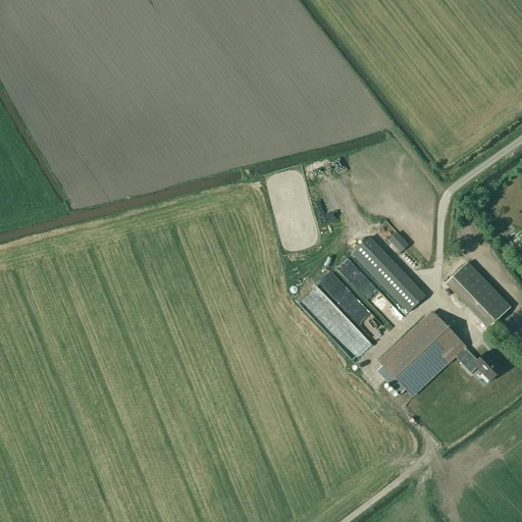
[(385,223),(377,232),(387,241),(396,231),(385,223)]
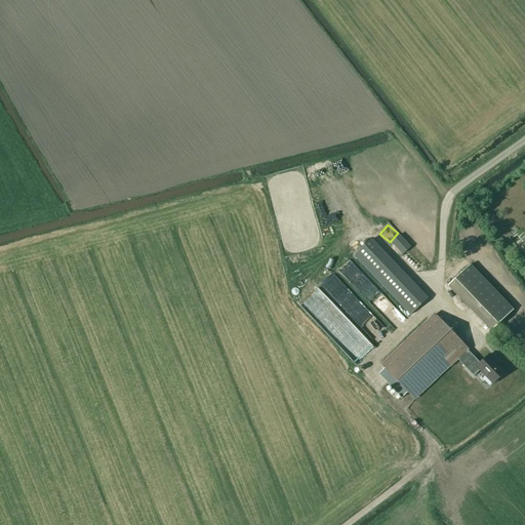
[(410,246),(398,234),(390,242),(402,254),(410,246)]
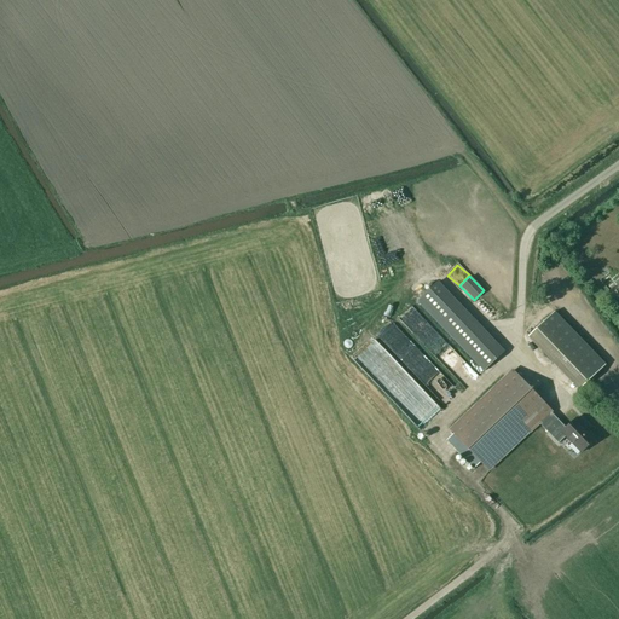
[(484,371),(503,353),(437,283),(417,301),(484,371)]
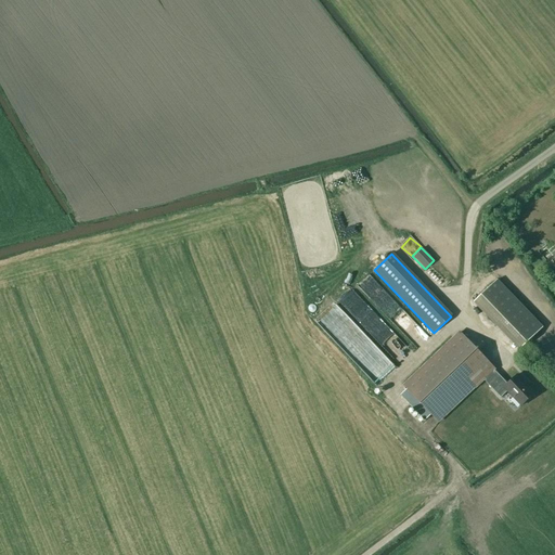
[(357,284),(379,310),(391,299),(408,317),(409,317),(370,273),(357,284)]
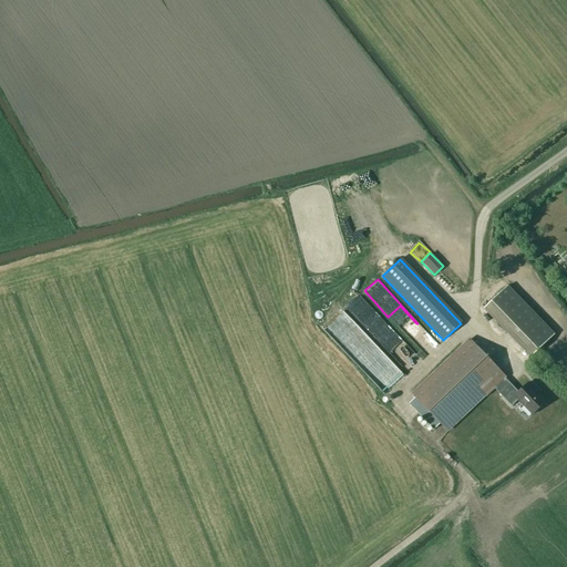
[(508,285),(484,308),(492,317),(501,309),(539,349),(555,333),(508,285)]
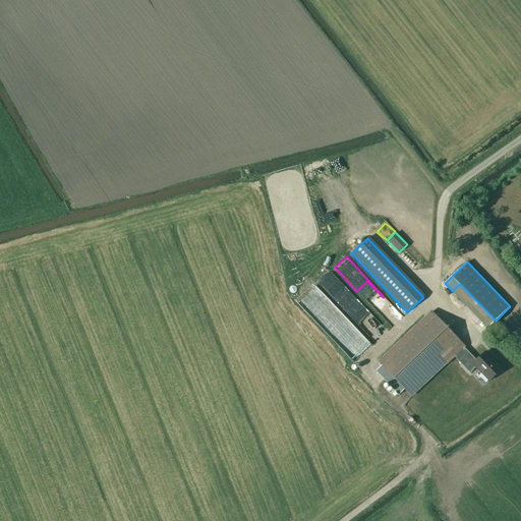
[(323,272),(323,286),(340,286),(340,272),(323,272)]
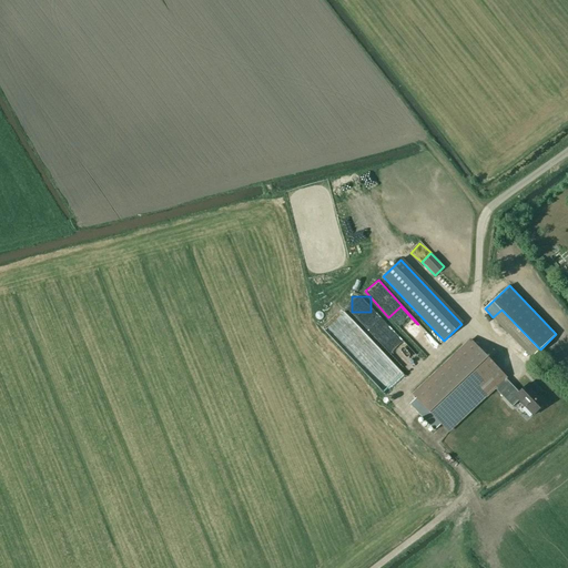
[(506,377),(470,340),(413,394),(442,424),(448,432),(485,396),(486,397),(495,388),(513,407),(518,401),(533,415),(547,403),(536,391),(537,389),(529,383),(519,393),(506,378),(506,377)]
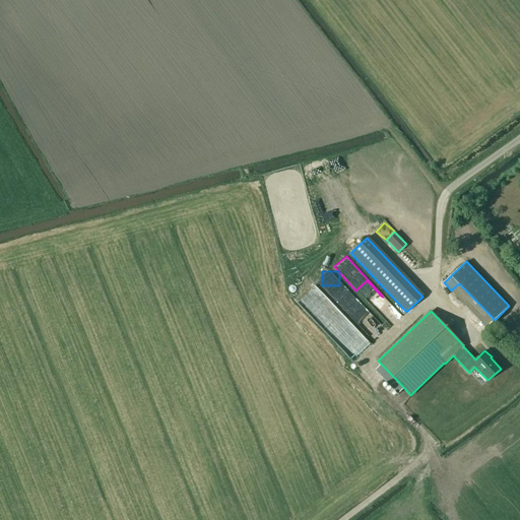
[(369,333),(379,333),(379,328),(375,328),(375,323),(368,324),(369,333)]
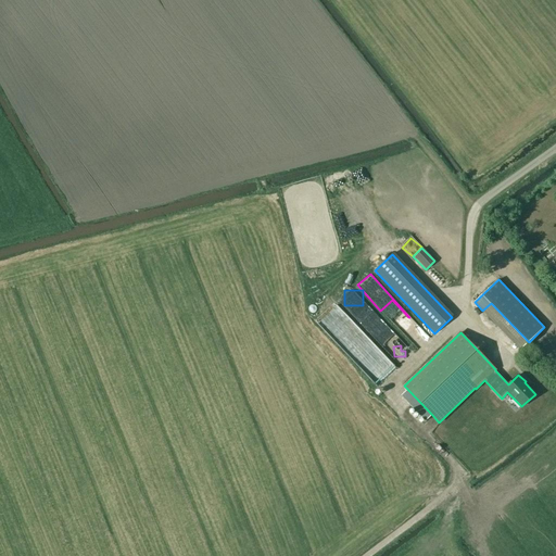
[(383,378),(395,374),(389,358),(378,364),(383,378)]
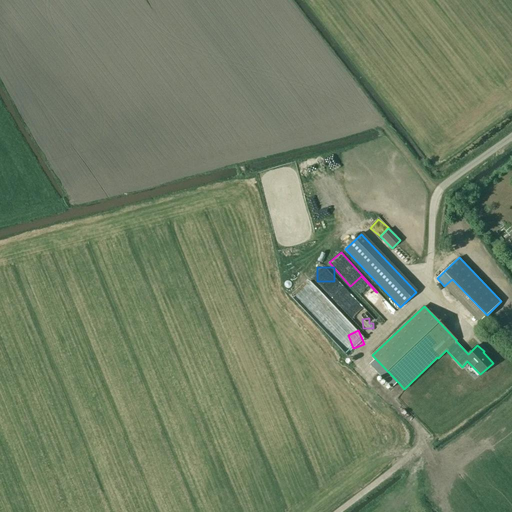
[(398,382),(375,359),(370,364),(392,388),(398,382)]
